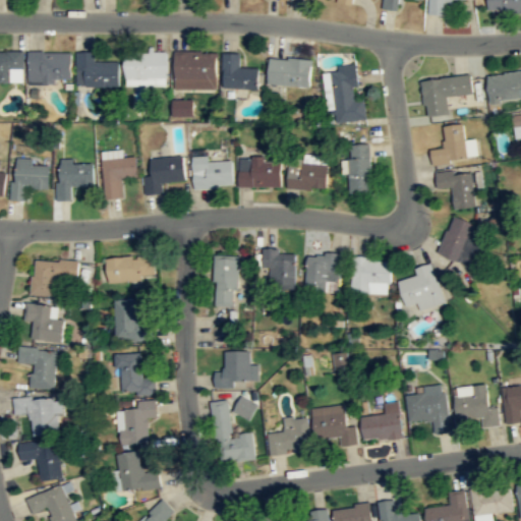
[(385,0),(385,8),(400,9),(400,0),(385,0)]
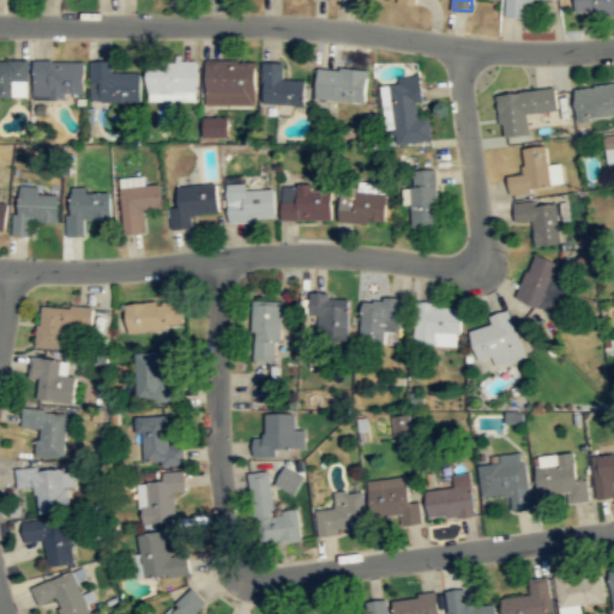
[(549,0),(506,0),(506,16),(525,17),(525,2),(549,2),(549,0)]
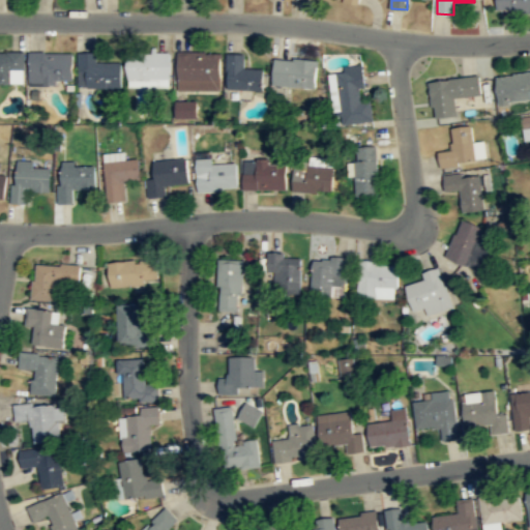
[(529,0),(495,0),(496,12),(529,10),(529,0)]
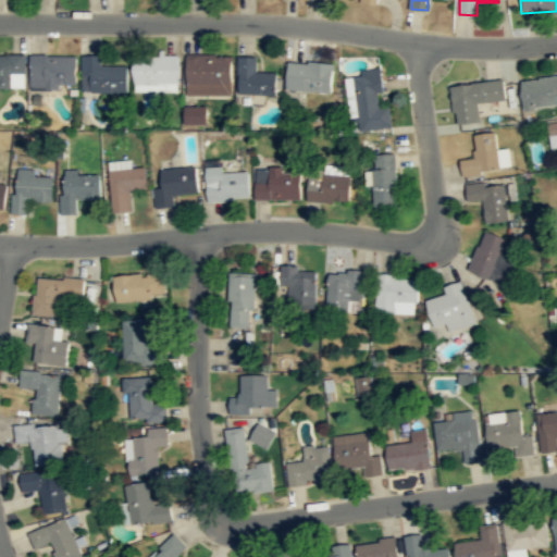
[(101,54),(82,54),(82,93),(126,93),(126,66),(101,66),(101,54)]
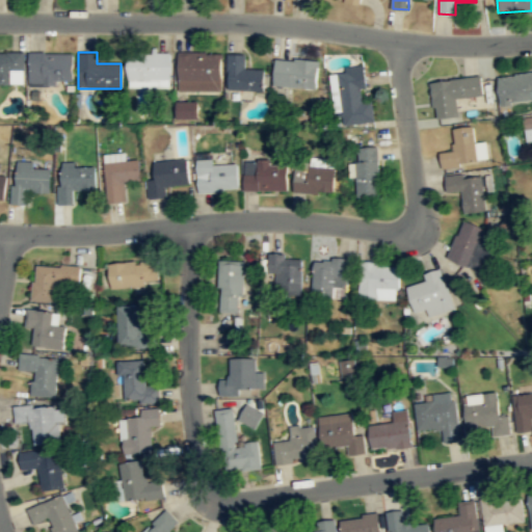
[(128,52),(128,87),(169,87),(169,52),(128,52)]
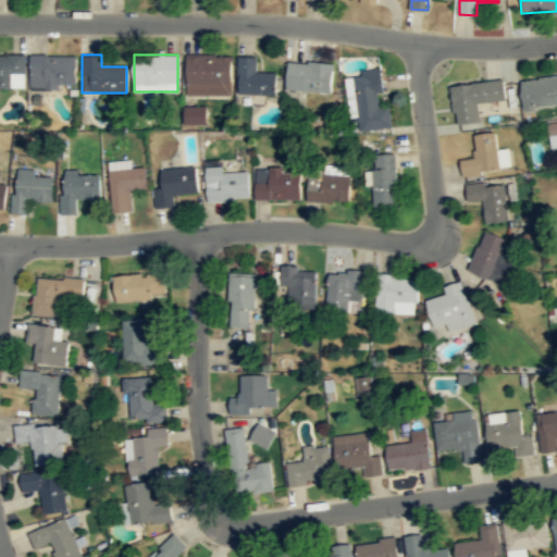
[(232,95),(232,54),(186,54),(186,95),(232,95)]
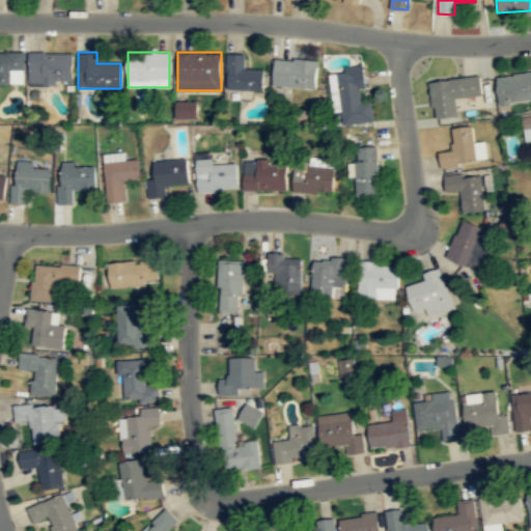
[(24,53),(0,53),(0,84),(24,84),(24,53)]
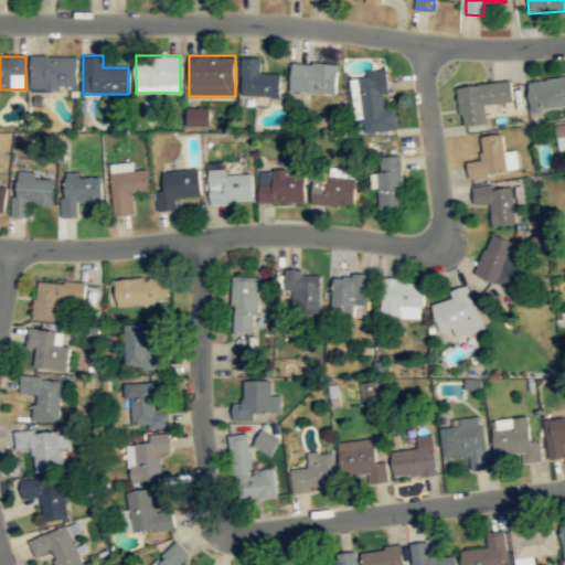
[(76,56),(31,56),(31,88),(76,88),(76,56)]
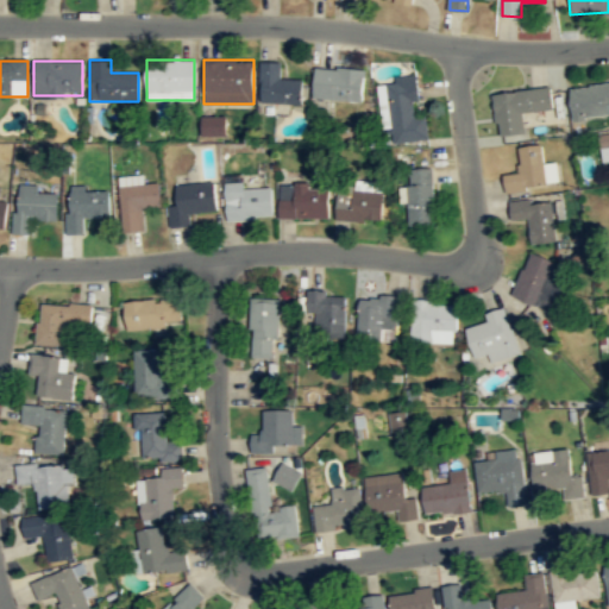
[(302,79),(281,77),(281,61),(261,61),(261,104),(302,104),(302,79)]
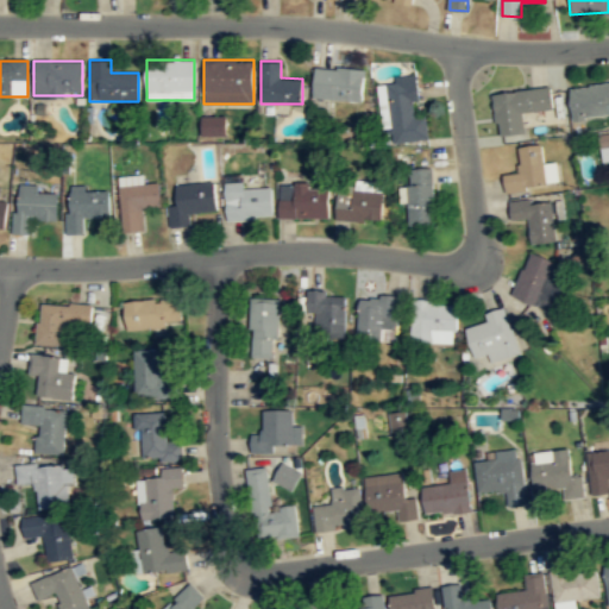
[(364,68),(315,64),(313,98),(362,101),(364,68)]
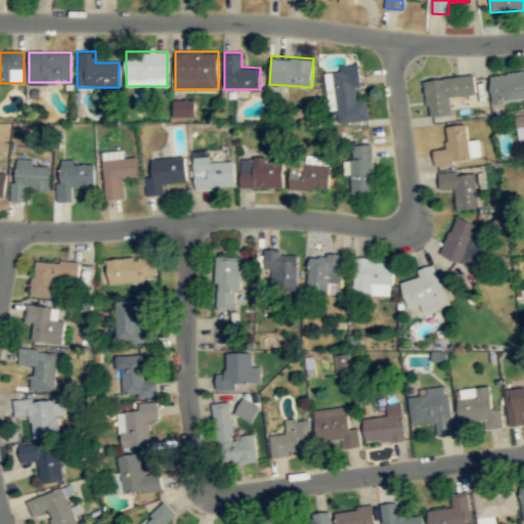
[(368,119),(366,98),(356,99),(355,86),(360,86),(359,67),(325,69),(329,107),(337,106),(338,121),(368,119)]
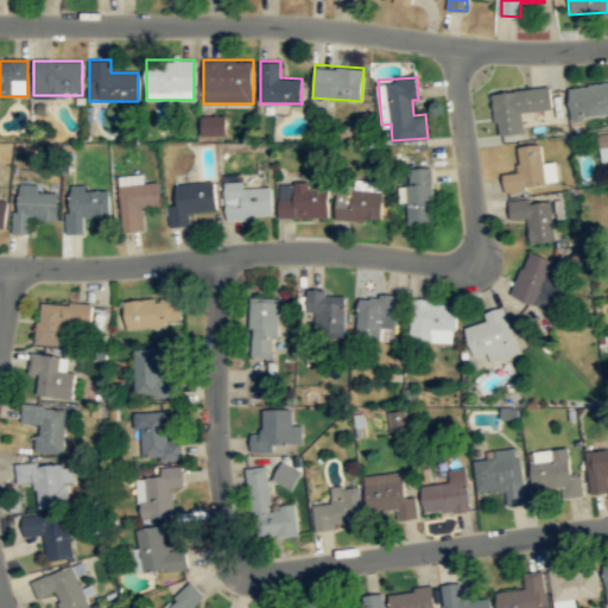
[(607,115),(607,84),(570,87),(571,118),(607,115)]
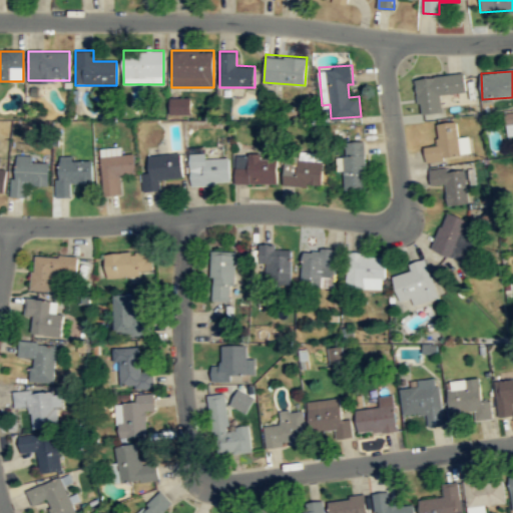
[(416,79),(419,114),(441,112),(440,95),(466,93),(464,74),(416,79)]
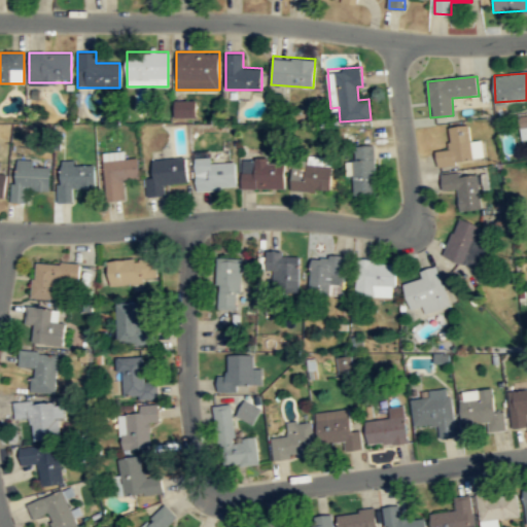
[(176,116),(198,117),(198,100),(176,100),(176,116)]
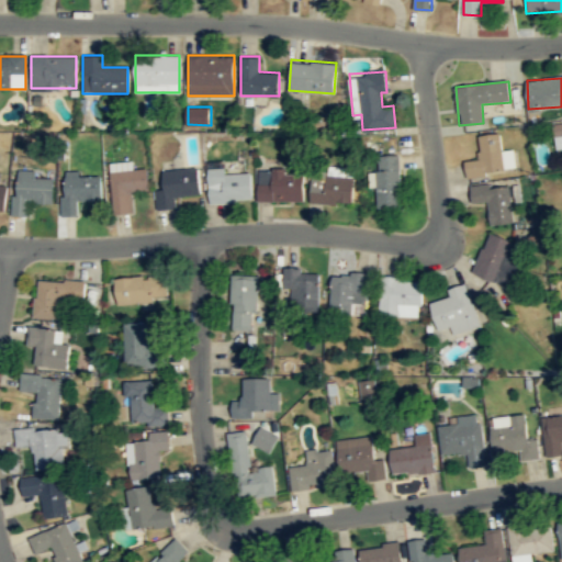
[(481,159),(464,161),(467,178),(506,172),(501,133),(478,136),(481,159)]
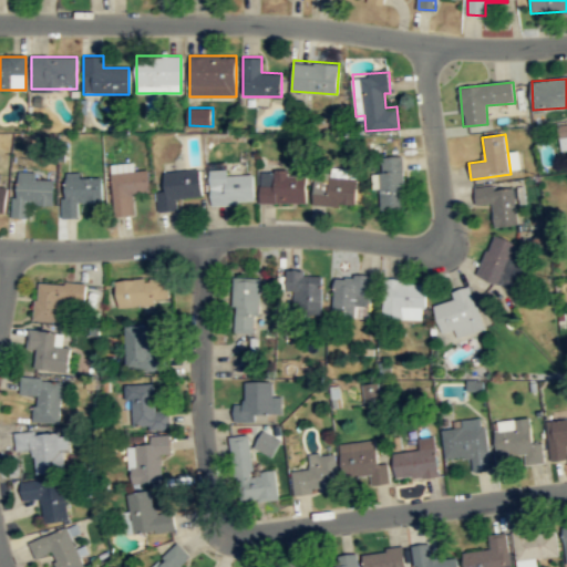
[(404,208),(403,156),(380,156),(381,208),(404,208)]
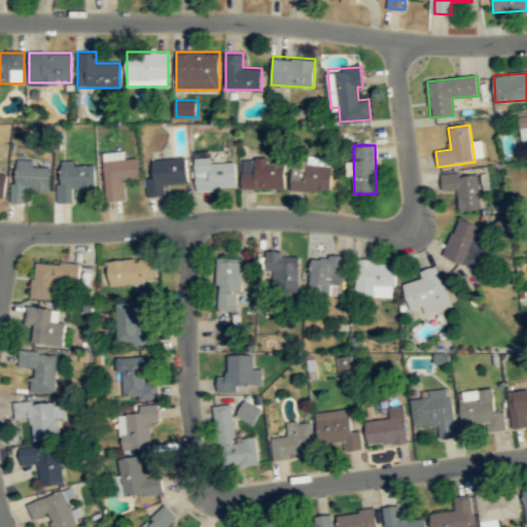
[(124,179),(140,178),(139,157),(125,159),(124,151),(103,152),(106,200),(125,199),(124,179)]
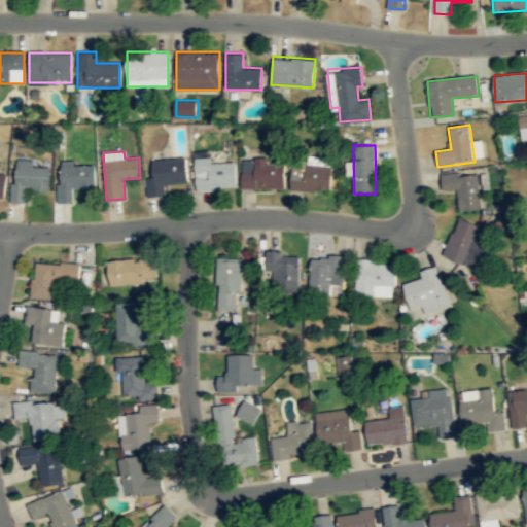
[(152,160),(153,176),(145,177),(147,196),(167,195),(166,183),(187,182),(185,156),(152,160)]
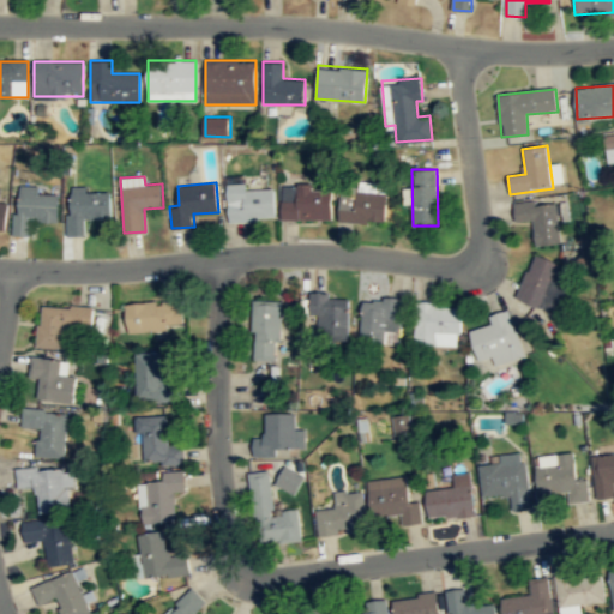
[(330,186),(282,185),(282,220),(330,220),(330,186)]
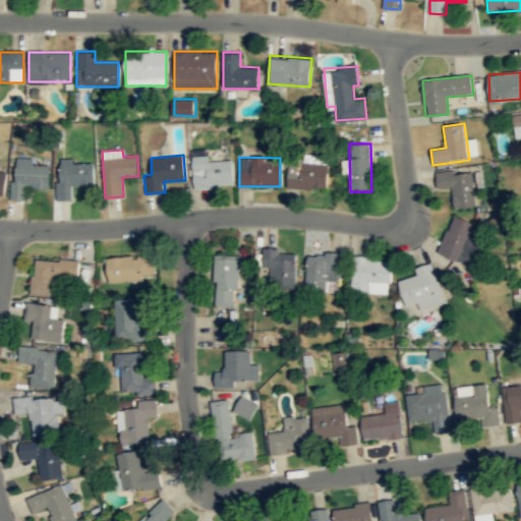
[(50,166),(33,165),(34,158),(14,158),(13,200),(24,200),(25,188),(49,189),(50,166)]
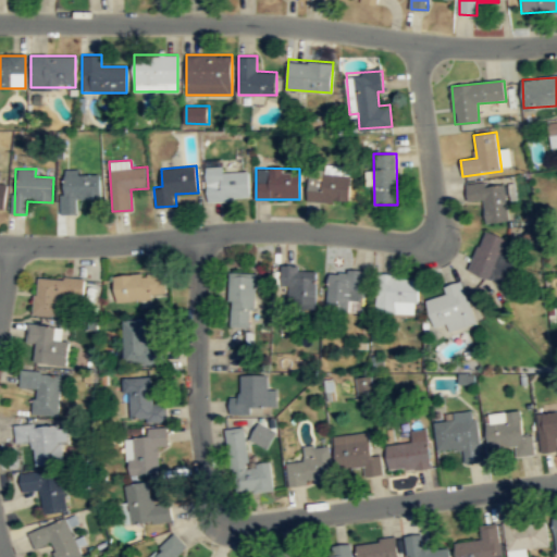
[(249,199),(249,169),(207,169),(207,200),(249,199)]
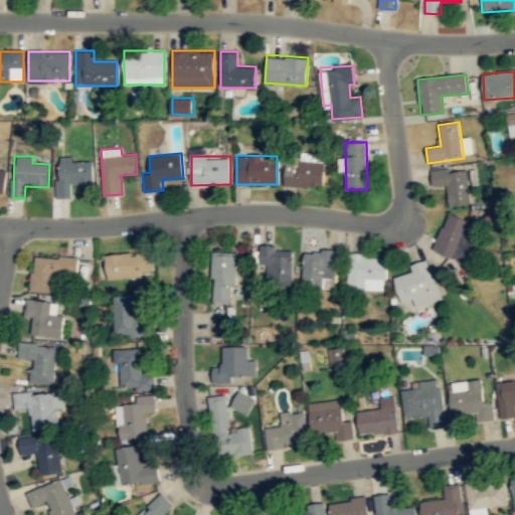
[(284,185),(322,188),(324,159),(286,156),(284,185)]
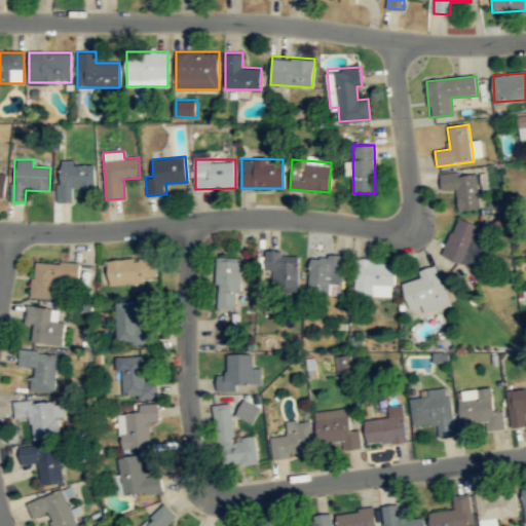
[(59,162),(59,201),(74,201),(74,188),(95,188),(95,162),(59,162)]
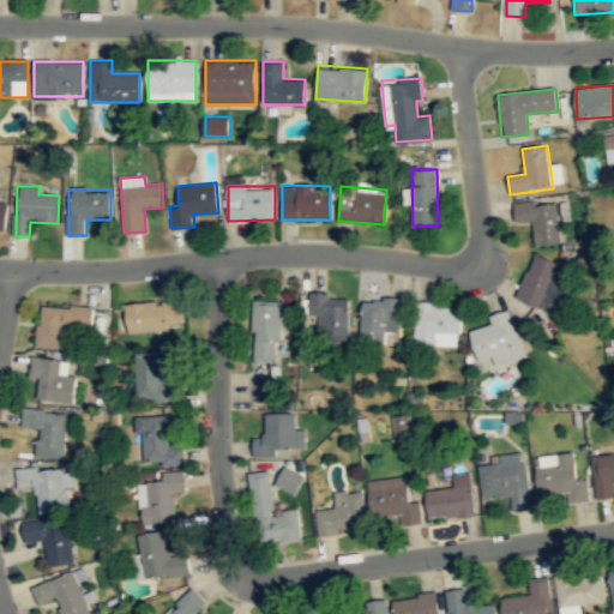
[(513,203),(515,221),(534,220),(535,244),(560,242),(558,200),(513,203)]
